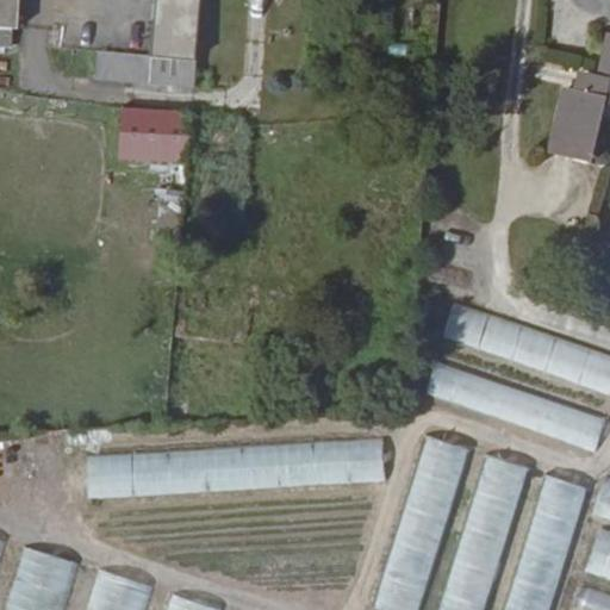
[(0,0),(0,44),(8,44),(10,26),(18,26),(19,0),(0,0)]
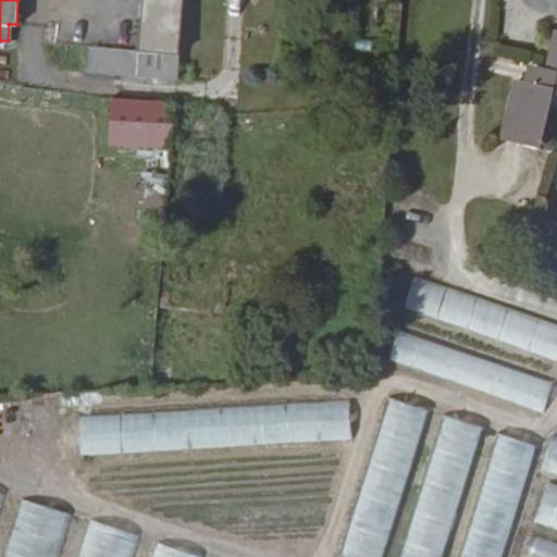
[(181,54),(185,0),(144,0),(140,52),(181,54)]
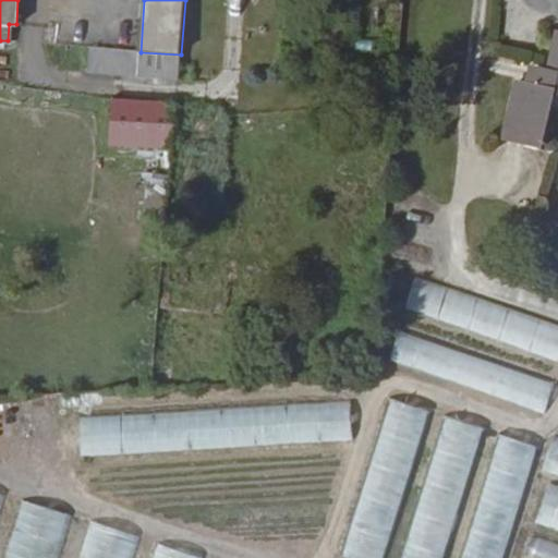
[(547,69),(557,70),(557,27),(556,27),(547,69)]
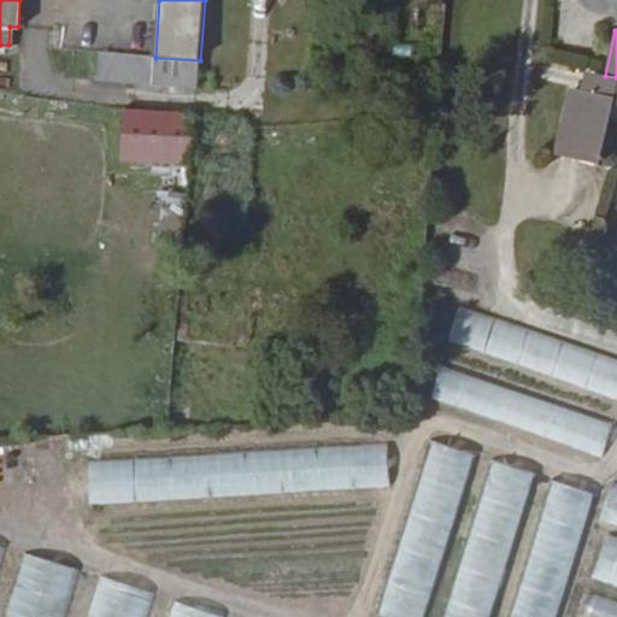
[(156,58),(93,52),(90,80),(197,89),(200,60),(156,58)]
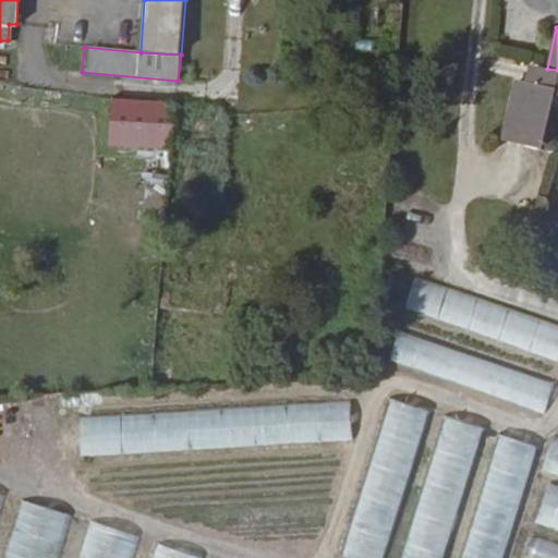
[(529,63),(525,81),(537,83),(542,67),(529,63)]
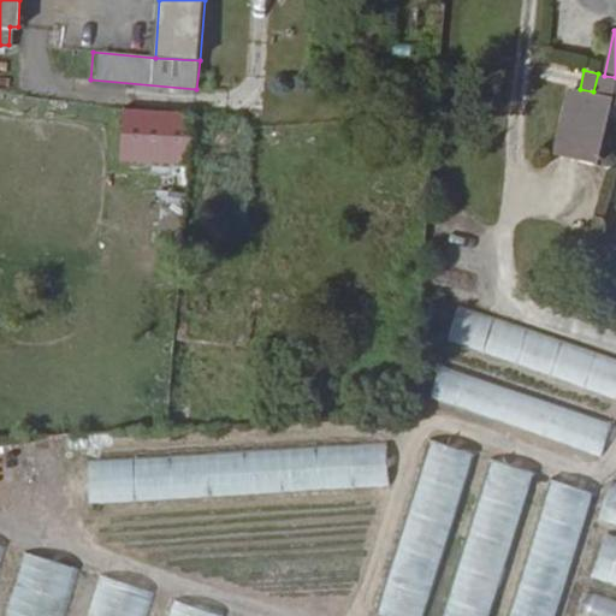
[(593,92),(580,89),(570,88),(557,154),(599,163),(612,99),(615,99),(615,77),(604,76),(598,73),(593,92)]
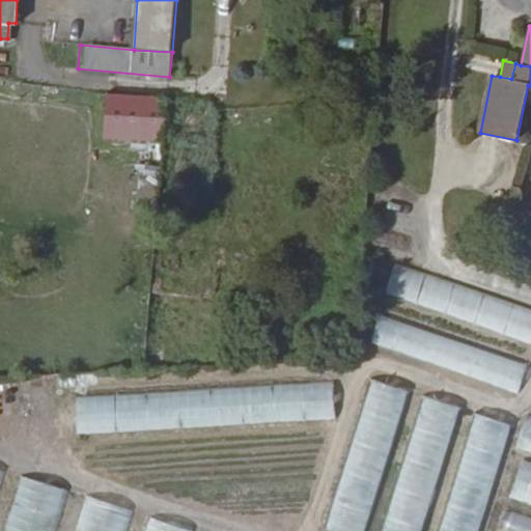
[(164,141),(167,95),(106,91),(102,137),(164,141)]
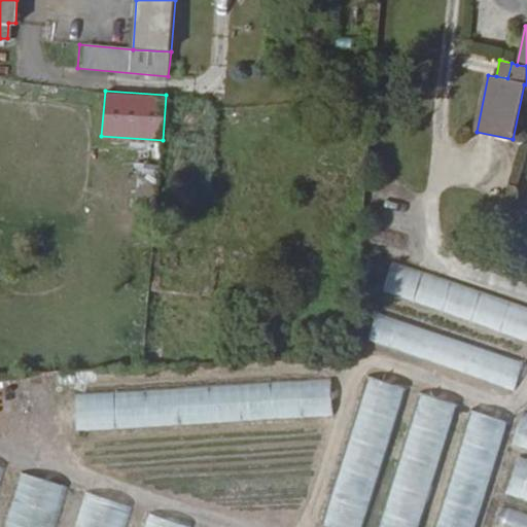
[(526,305),(393,259),(382,291),(526,341),(526,305)]
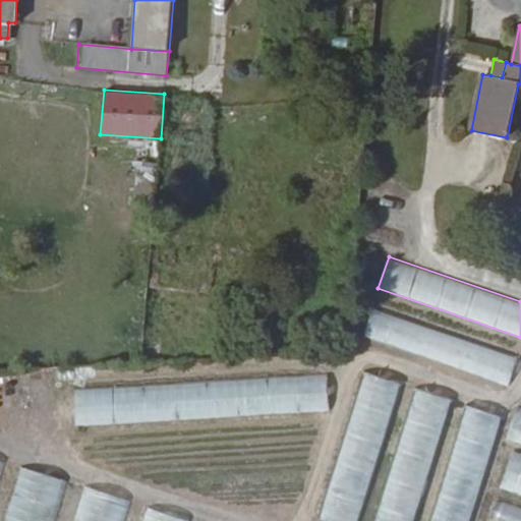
[(517,358),(372,309),(361,341),(506,391),(517,358)]
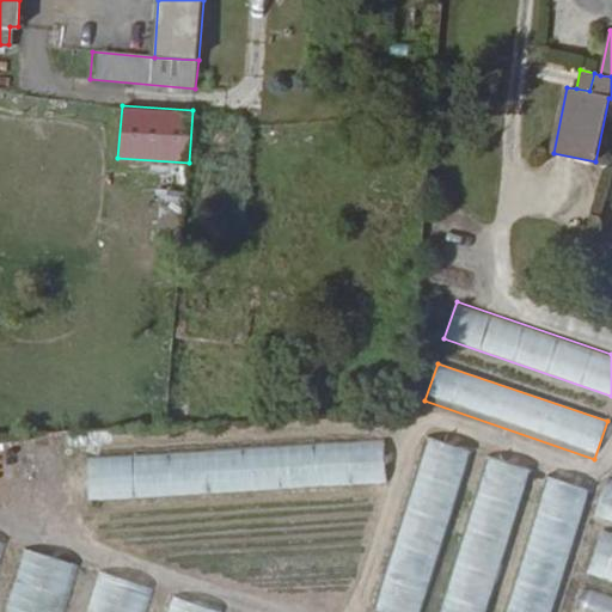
[(387,482),(385,436),(87,457),(90,501),(387,482)]
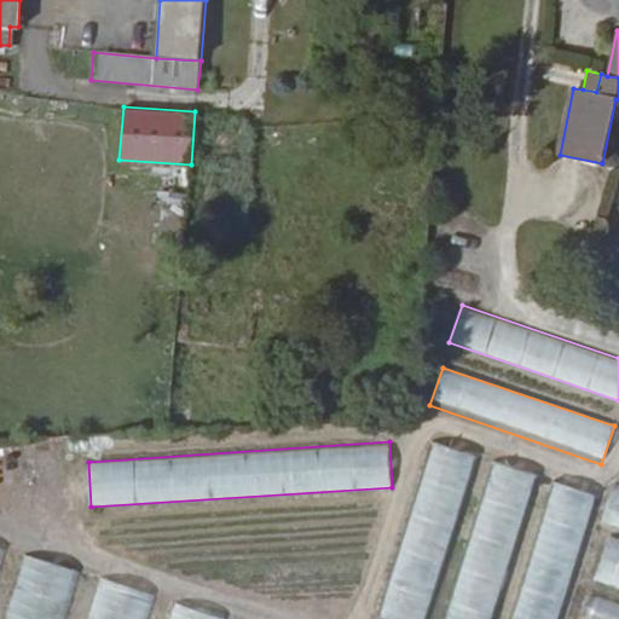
[(377,618),(424,618),(474,458),(431,445),(377,618)]
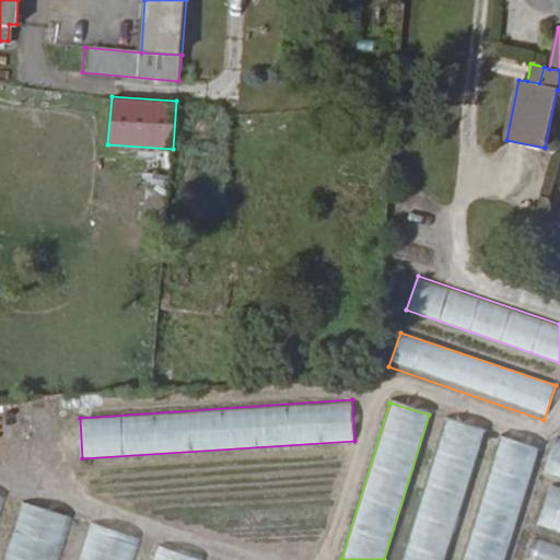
[(403,559),(445,559),(486,430),(446,418),(403,559)]
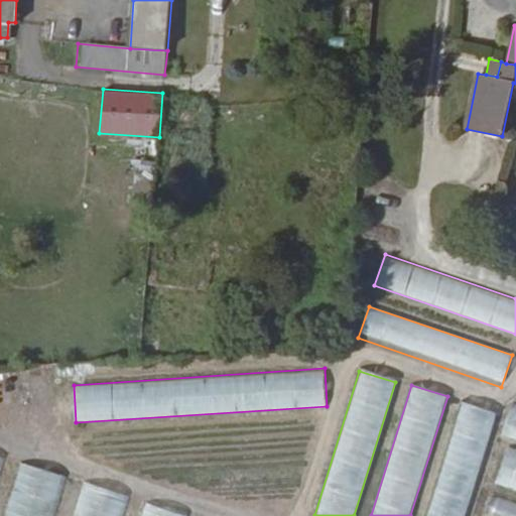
[(426,515),(466,515),(497,412),(462,402),(426,515)]
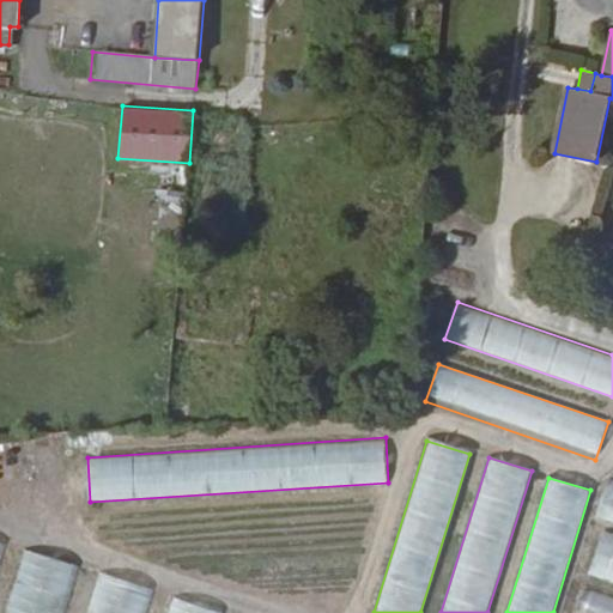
[(612,478),(598,517),(612,522),(612,478)]
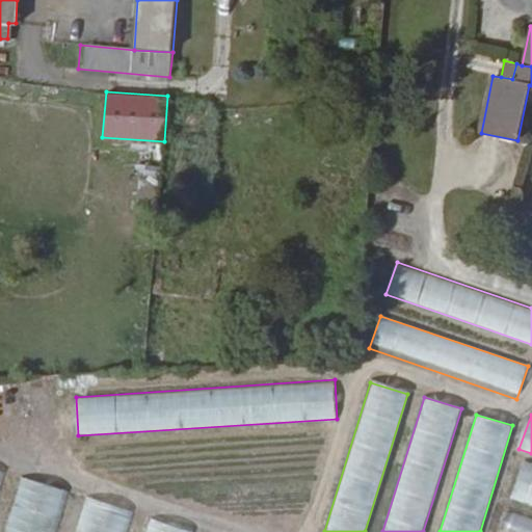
[(531,460),(525,458),(510,499),(531,506),(531,460)]
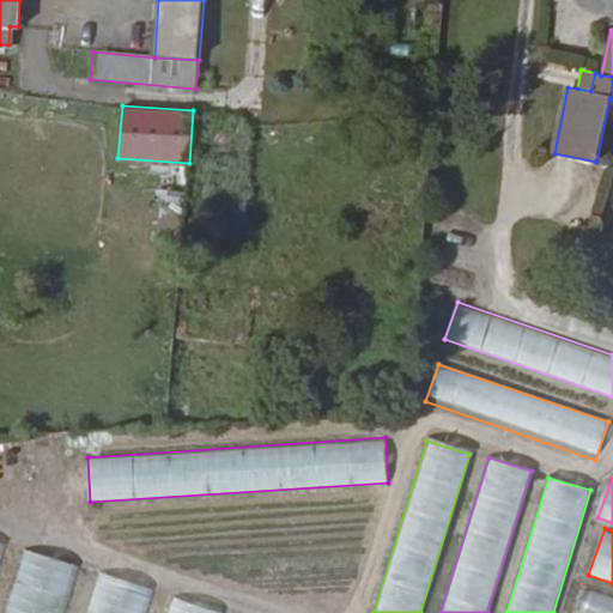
[(5,612),(62,612),(78,568),(26,551),(5,612)]
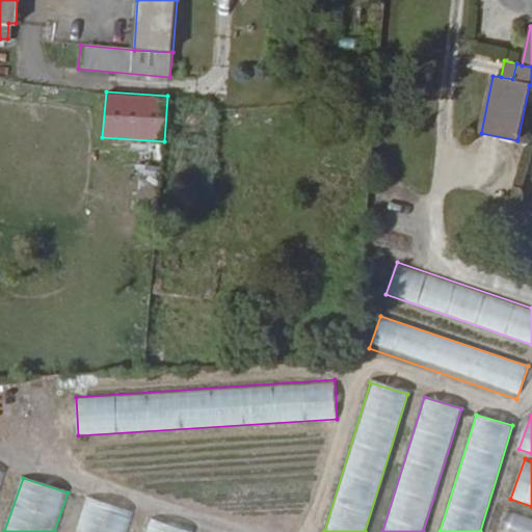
[(77,531),(127,531),(133,512),(88,498),(77,531)]
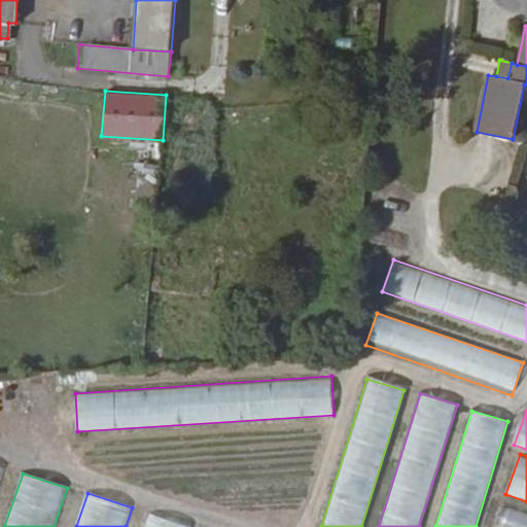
[(526,526),(526,514),(502,505),(494,526),(526,526)]
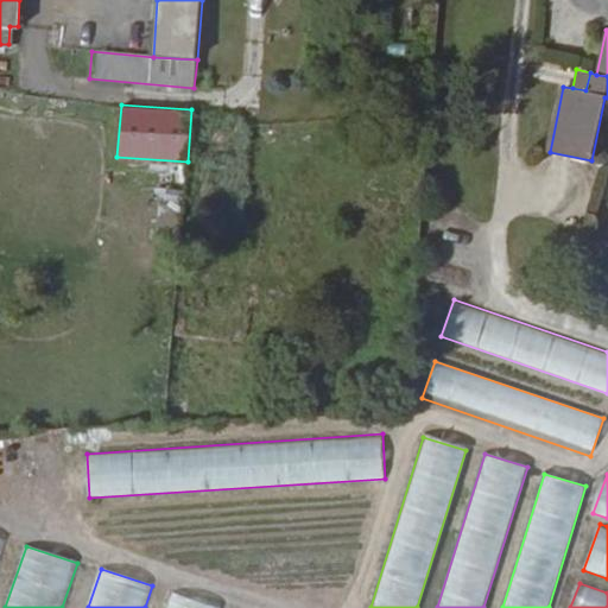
[(166,607),(216,607),(172,594),(166,607)]
